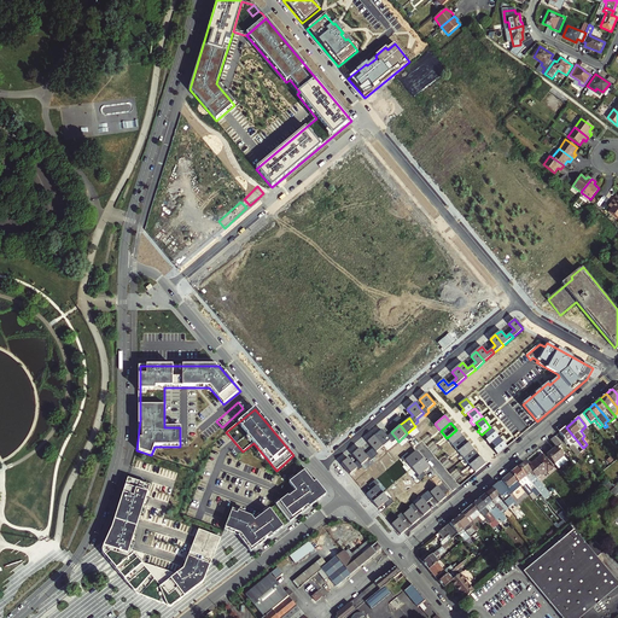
[(490,427),(484,432),(488,438),(485,441),(489,444),(493,442),(491,442),(499,437),(490,427)]
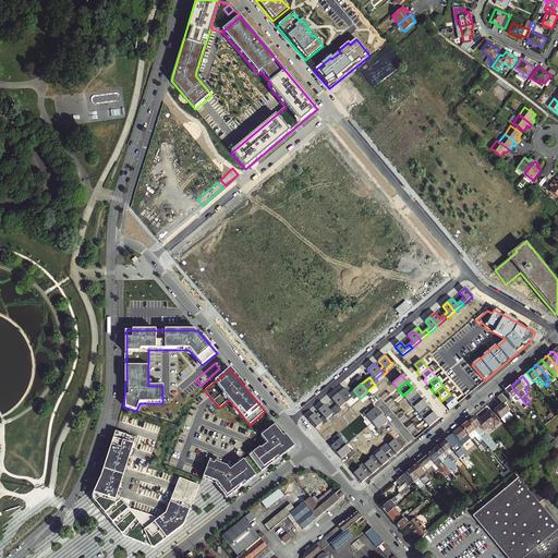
[(526,404),(511,386),(505,391),(518,408),(522,403),(526,408),(529,407),(526,404)]
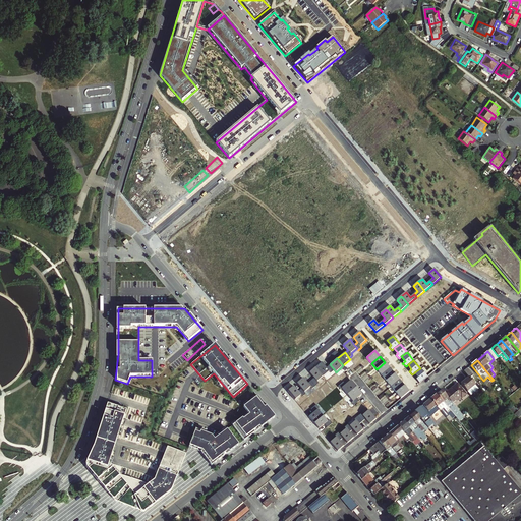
[(322,362),(316,367),(324,377),(330,371),(331,373),(335,370),(330,364),(327,367),(322,362)]
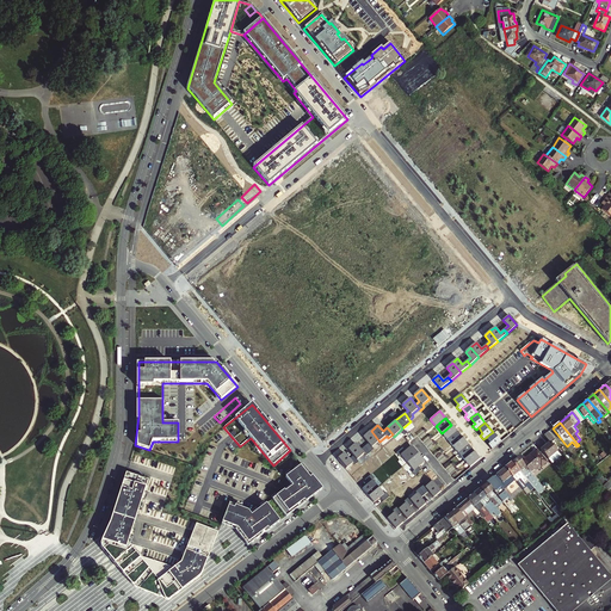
[(442,433),(446,439),(457,431),(451,425),(442,433)]
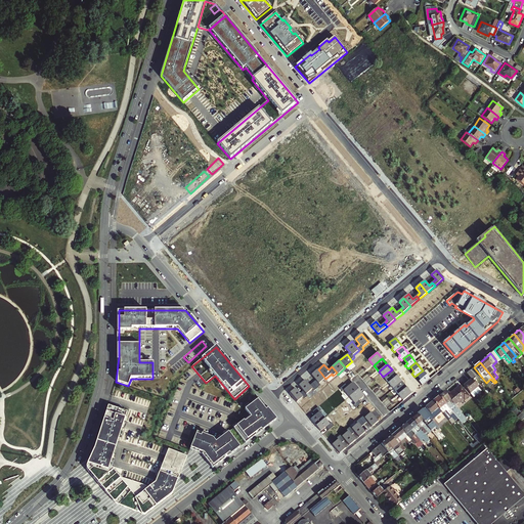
[(313,383),(317,388),(320,385),(319,384),(325,379),(318,369),(312,375),(316,380),(313,383)]
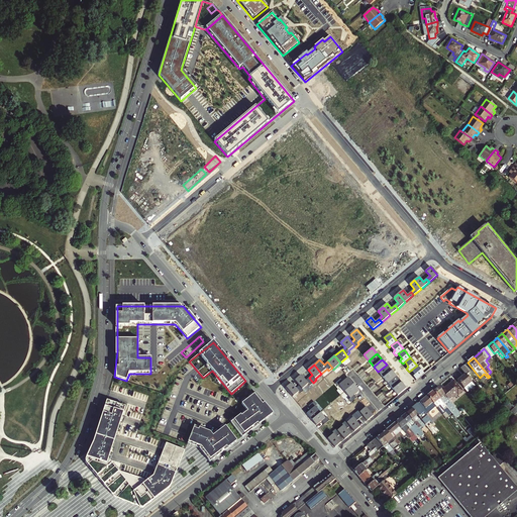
[(378,372),(383,378),(392,371),(387,365),(378,372)]
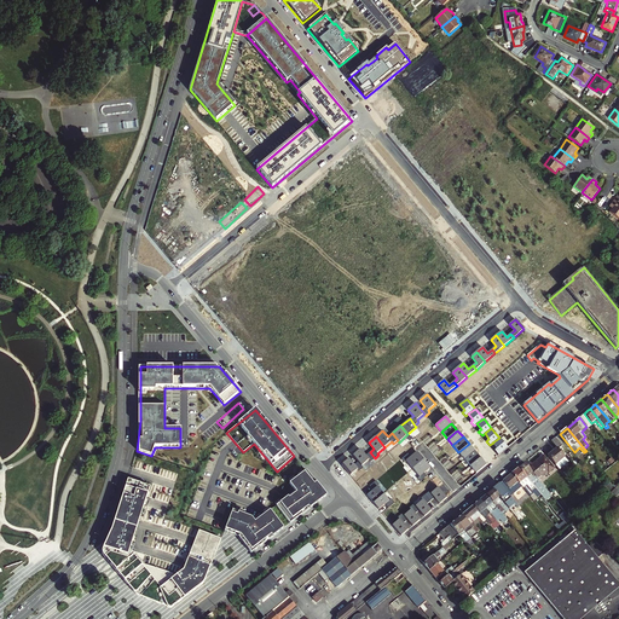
[(508,447),(499,438),(492,443),(493,443),(497,449),(495,451),(498,455),(508,447)]
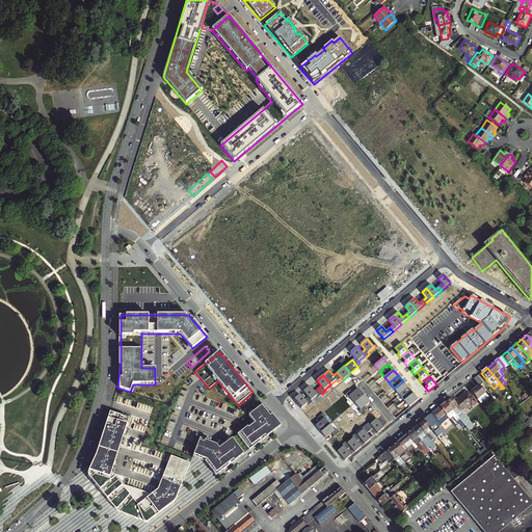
[(482,381),(477,376),(474,379),(478,384),(482,381)]
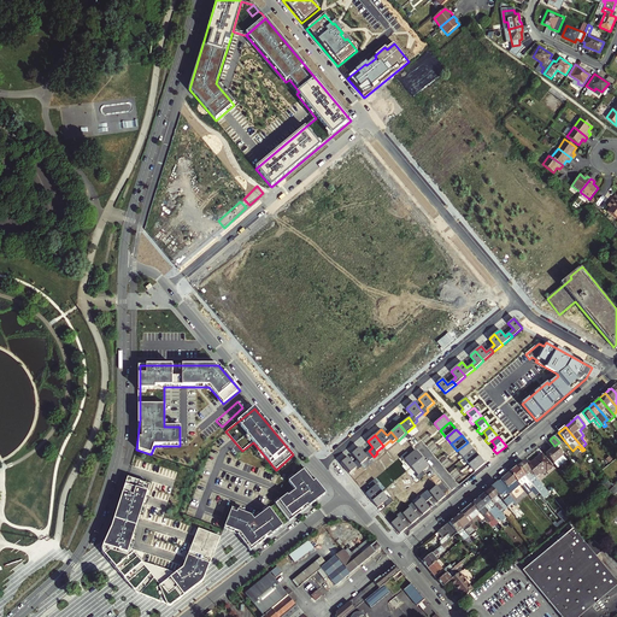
[(457,451),(463,458),(472,450),(468,442),(457,451)]
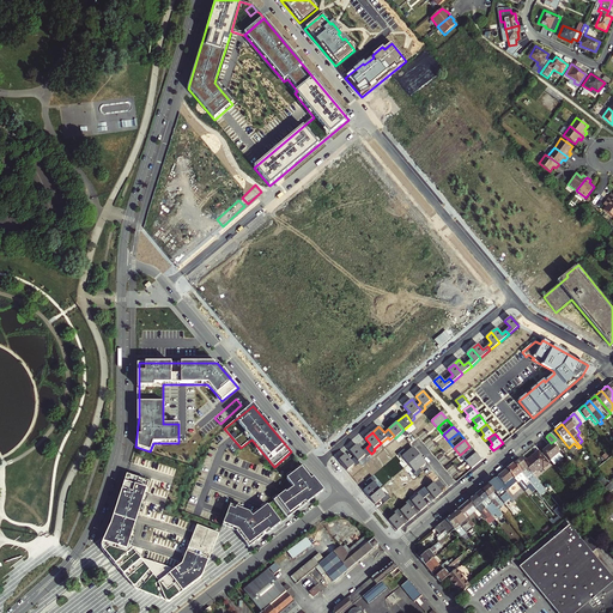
[(559,453),(551,443),(542,451),(550,461),(559,453)]
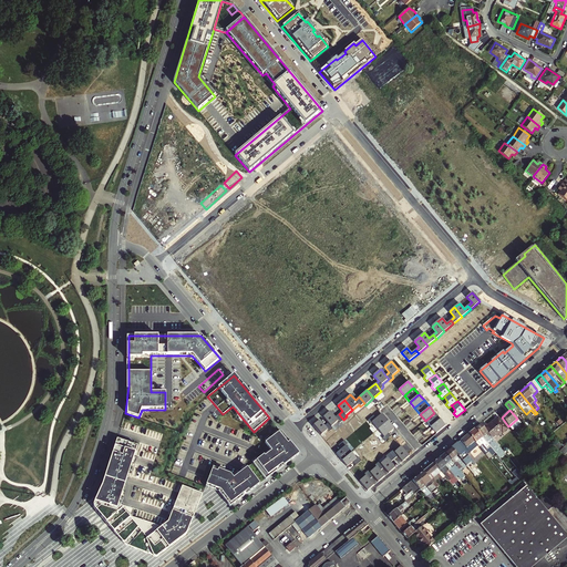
[(329,423),(331,426),(338,421),(340,423),(343,420),(339,414),(334,418),(330,412),(323,416),(329,423)]
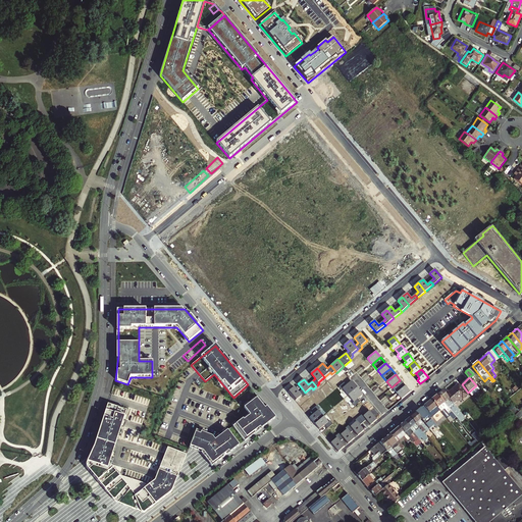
[(343,387),(348,395),(357,387),(352,380),(347,384),(344,382),(338,386),(341,389),(343,387)]
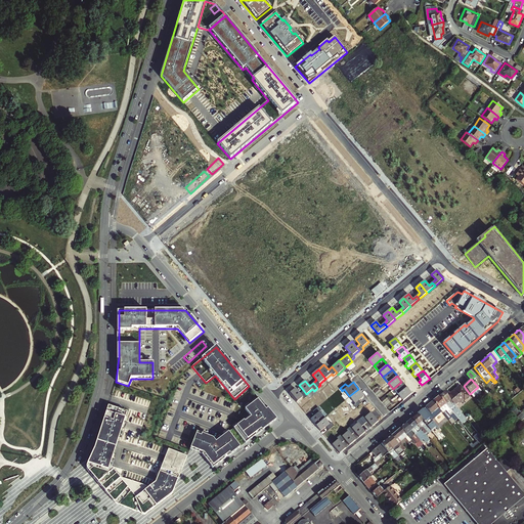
[(393,389),(398,394),(406,387),(401,382),(393,389)]
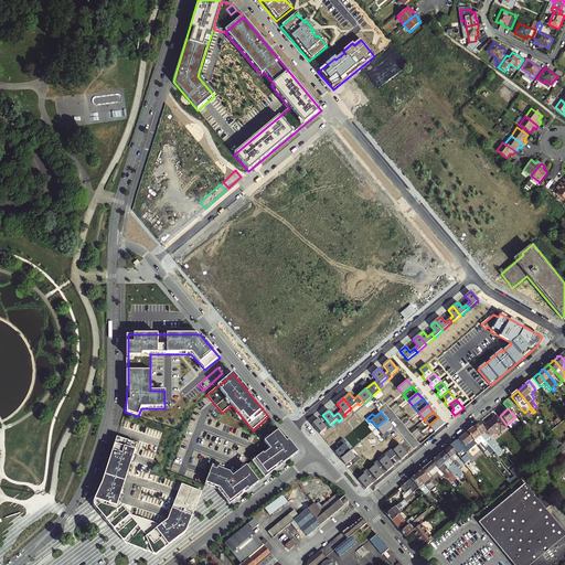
[(500,432),(505,427),(496,416),(486,424),(484,423),(481,426),(492,438),(496,436),(494,435),(499,430),(500,432)]
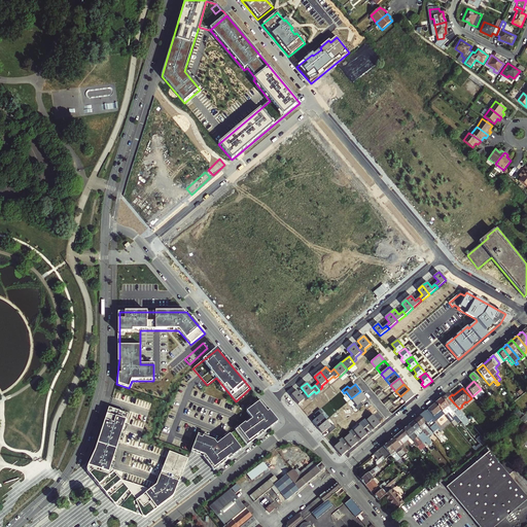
[(400,396),(406,402),(414,395),(409,389),(400,396)]
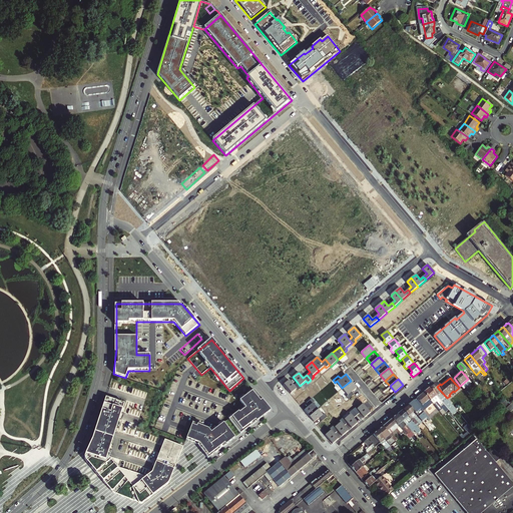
[(300,386),(298,383),(294,386),(290,381),(284,386),(291,394),(297,389),(298,391),(302,388),(300,386)]
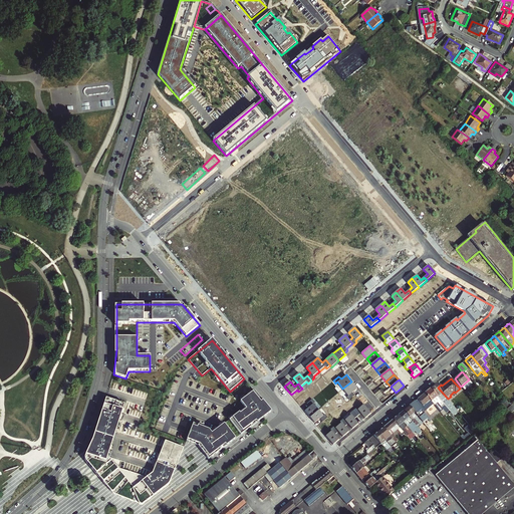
[(351,381),(342,389),(348,396),(346,397),(349,399),(354,395),(351,393),(357,388),(351,381)]
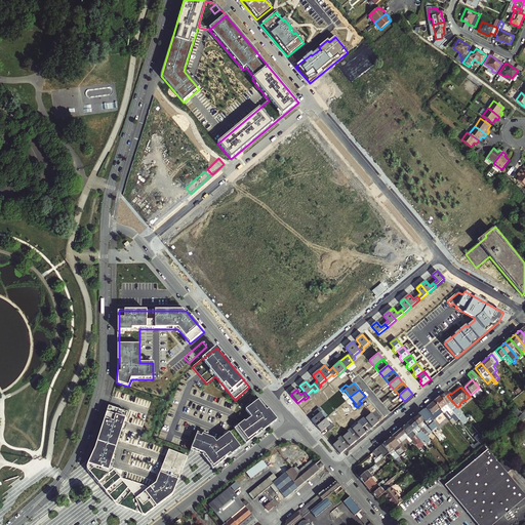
[(445,393),(440,397),(450,409),(460,421),(462,419),(456,412),(459,409),(457,407),(447,396),(445,393)]
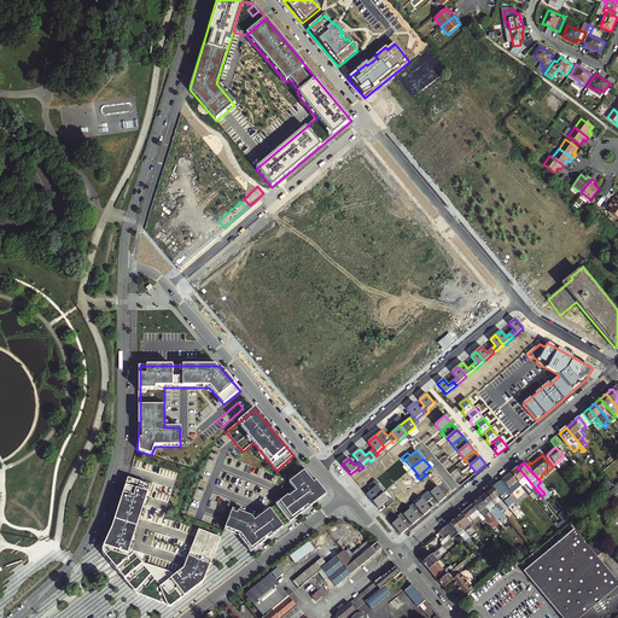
[(530,482),(518,467),(511,473),(518,482),(523,488),(530,482)]
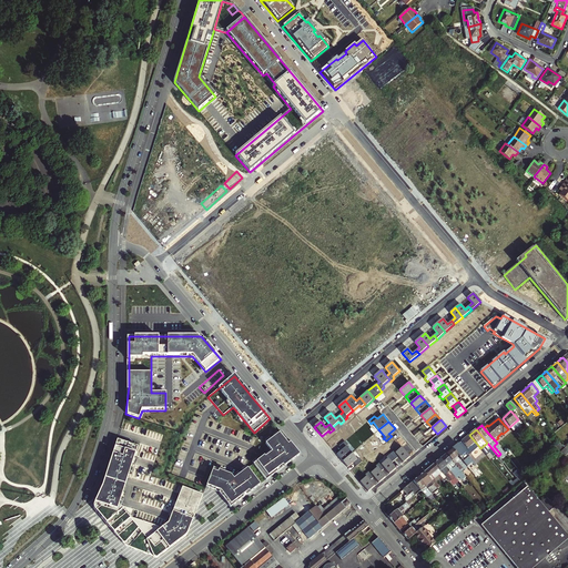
[(285,466),(300,455),(282,432),(266,445),(271,450),(272,452),(265,457),(265,455),(235,479),(232,476),(217,470),(217,473),(212,472),(205,488),(219,493),(230,508),(279,472),(281,466),(284,464),(285,466)]
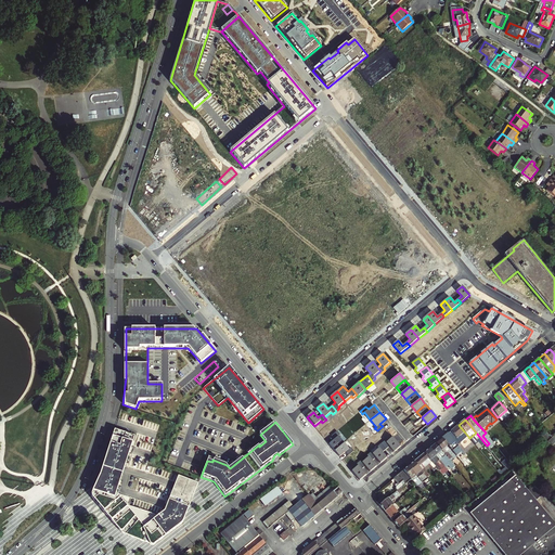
[(459,425),(448,435),(455,443),(459,441),(457,439),(465,433),(459,425)]
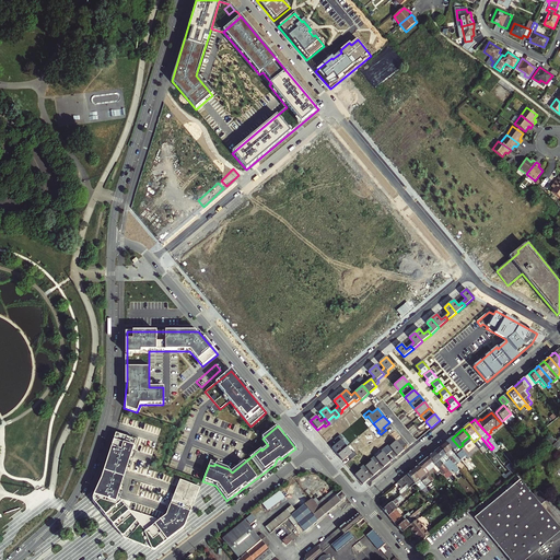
[(199,488),(179,480),(166,516),(159,522),(147,516),(127,510),(119,508),(115,505),(117,498),(125,474),(131,452),(136,441),(117,434),(101,480),(92,500),(119,536),(154,550),(184,527),(199,488)]
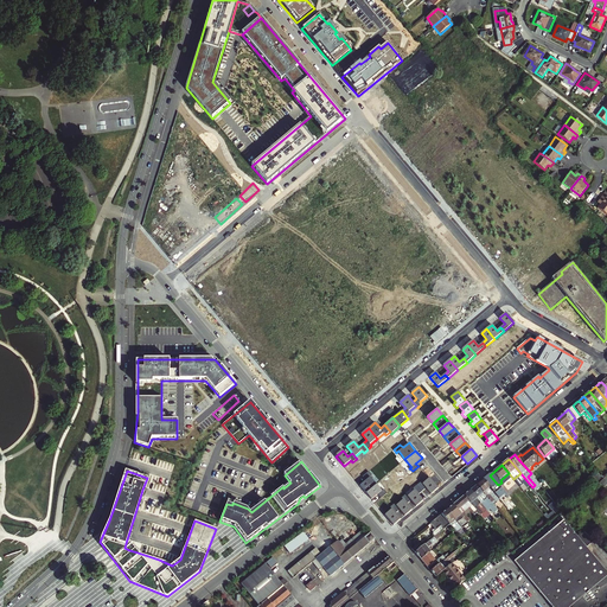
[(359,485),(365,492),(376,484),(370,477),(371,474),(369,471),(363,475),(365,480),(359,485)]
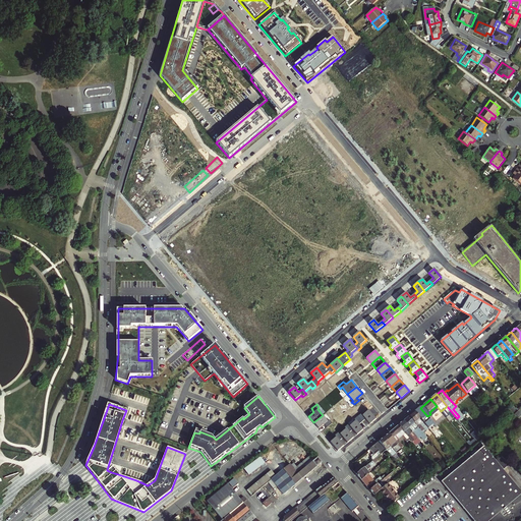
[(438,429),(427,416),(420,408),(416,410),(414,412),(429,429),(432,433),(438,429)]
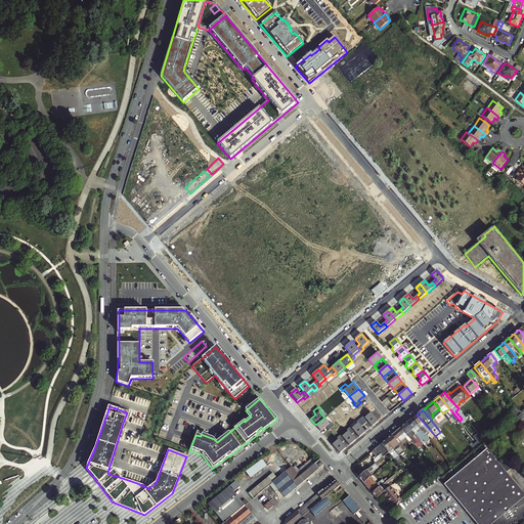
[(363,416),(359,419),(364,424),(367,421),(372,427),(379,421),(370,412),(364,418),(363,416)]
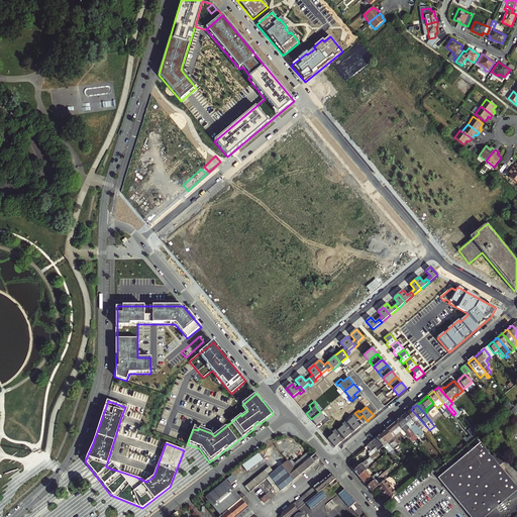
[(406,413),(420,430),(421,431),(426,426),(411,409),(406,413)]
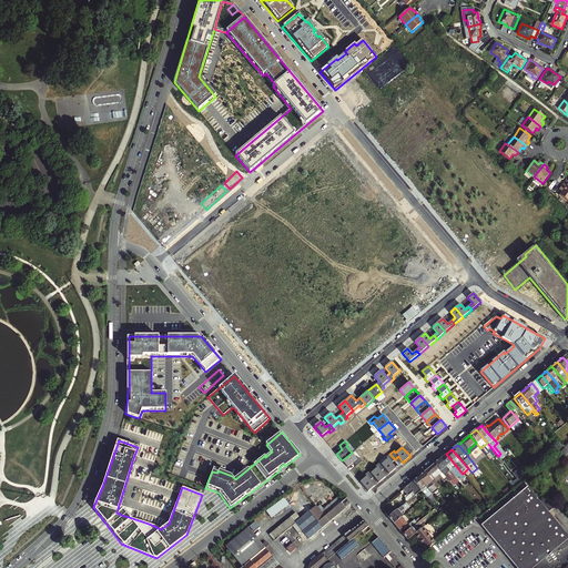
[(352,453),(342,460),(347,467),(353,462),(356,466),(362,460),(358,457),(356,458),(352,453)]
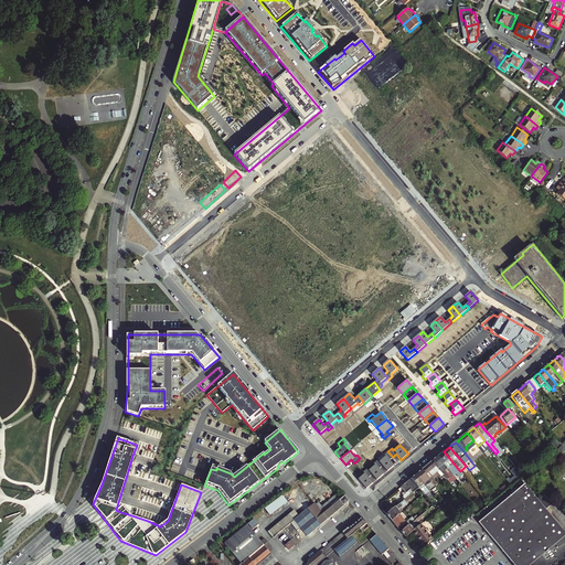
[(388,460),(393,457),(387,451),(384,455),(386,456),(379,461),(382,466),(387,471),(394,466),(388,460)]
